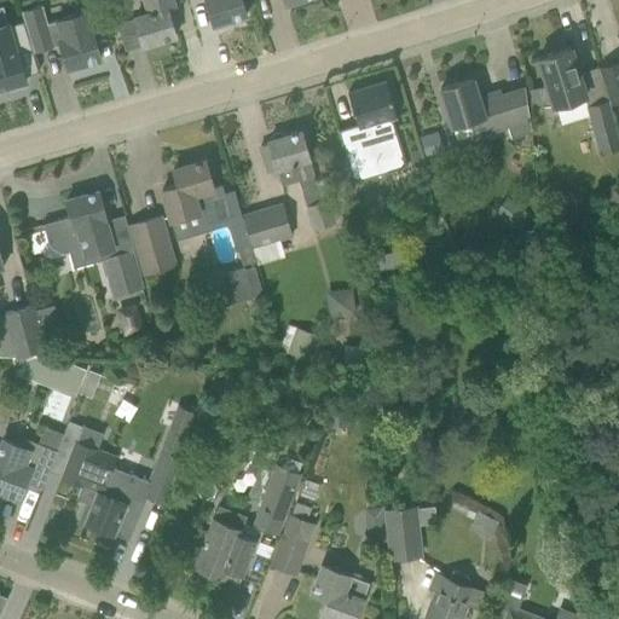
[(173,0),(148,0),(151,13),(134,18),(136,23),(143,46),(175,36),(168,13),(168,10),(175,7),(173,0)]
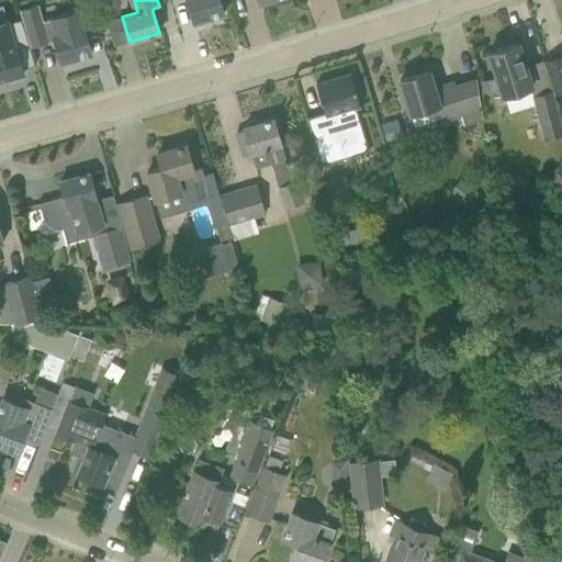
[(186,0),(193,23),(223,14),(218,0),(186,0)]
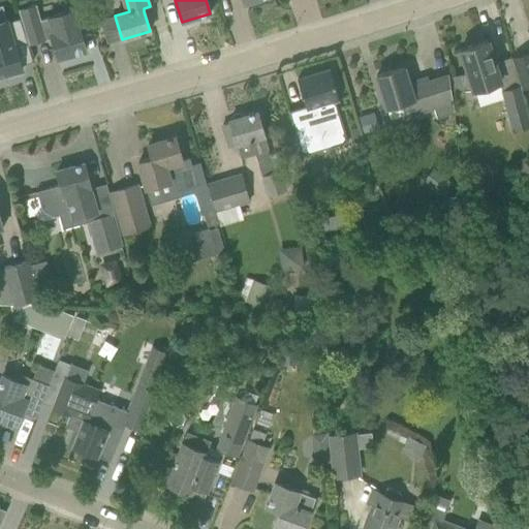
[(58,59),(86,51),(80,31),(79,26),(78,26),(73,10),(41,21),(36,4),(19,9),(29,45),(47,40),(45,36),(51,35),(58,59)]
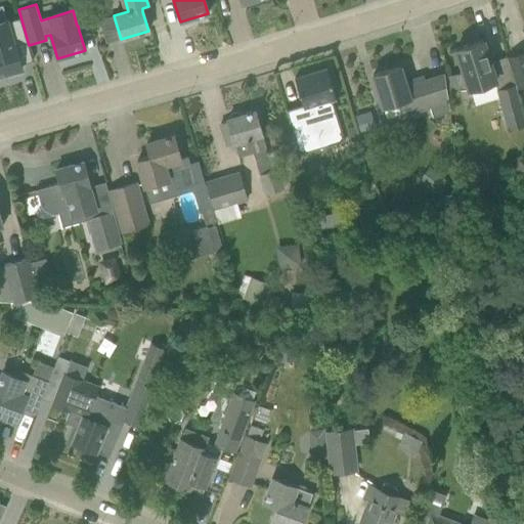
[(96,5),(85,9),(89,24),(100,20),(96,5)]
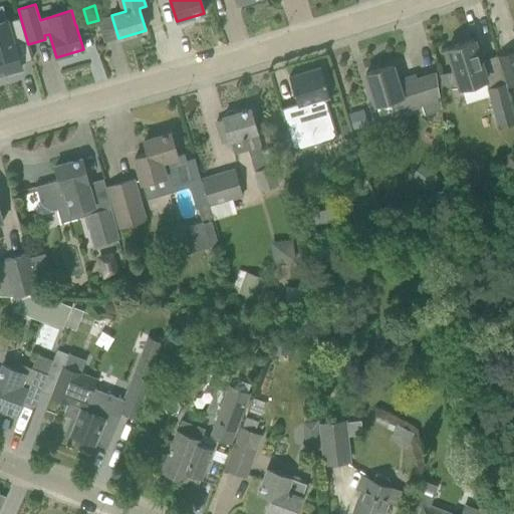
[(0,73),(21,67),(20,63),(32,60),(19,18),(8,21),(8,19),(0,20),(0,73)]
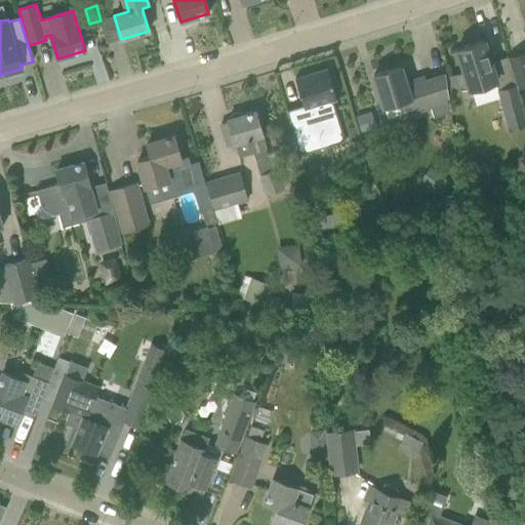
[(524,27),(524,28),(524,30),(524,51),(511,56),(520,85),(524,83),(524,27)]
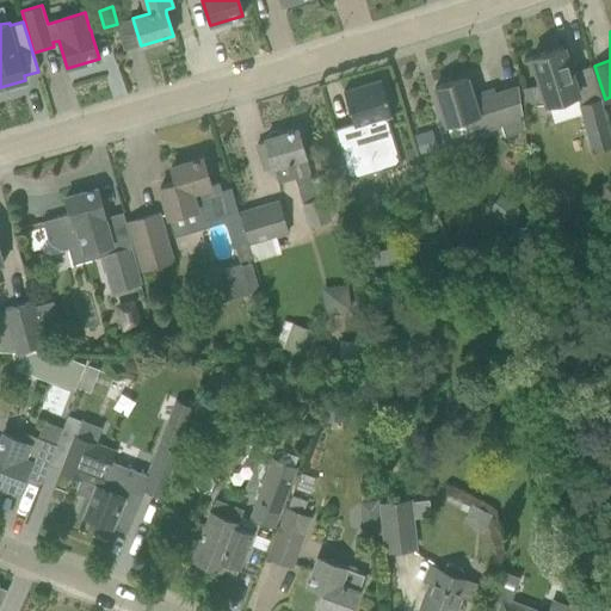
[(536,104),(536,105),(549,106),(576,98),(574,91),(576,91),(572,75),(573,75),(571,71),(563,47),(531,57),(538,80),(539,84),(532,86),(536,104)]
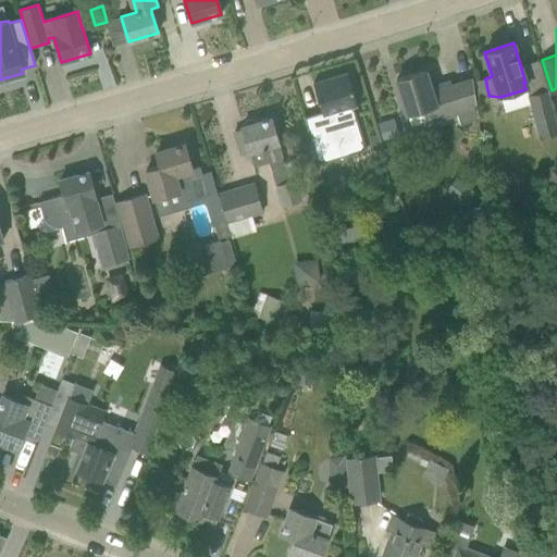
[(461,123),(482,116),(475,96),(471,82),(471,81),(450,87),(449,83),(431,88),(425,71),(396,79),(406,114),(430,107),(434,121),(458,113),(461,123)]
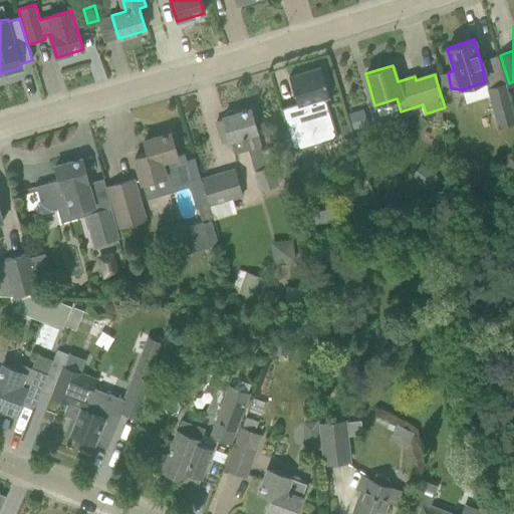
[(281,107),(280,107),(293,152),(320,144),(317,132),(334,126),(328,105),(324,106),(322,100),(329,98),(320,67),(289,77),(297,103),(281,108),(281,107)]
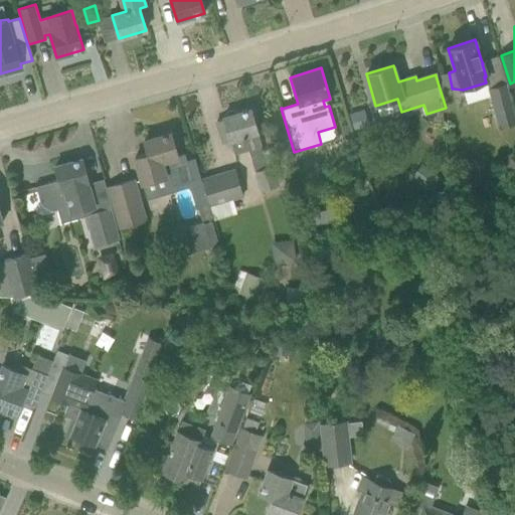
[(449,72),(436,75),(440,89),(452,88),(449,72)]
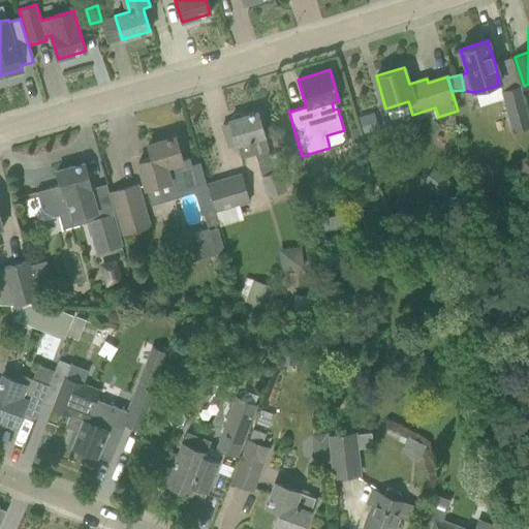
[(528,118),(519,87),(501,92),(515,133),(528,128),(528,118)]
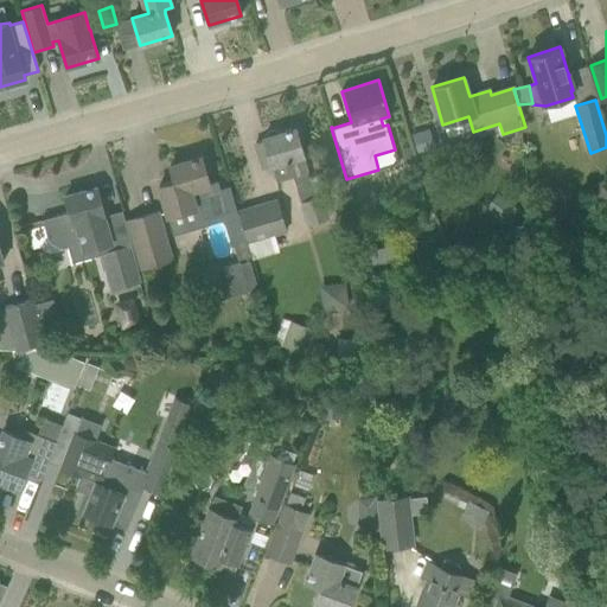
[(324,196),(317,198),(295,128),(279,134),(274,131),(267,133),(264,138),(263,139),(264,142),(256,145),(263,167),(272,165),(276,181),(293,177),(307,225),(330,218),(324,196)]
